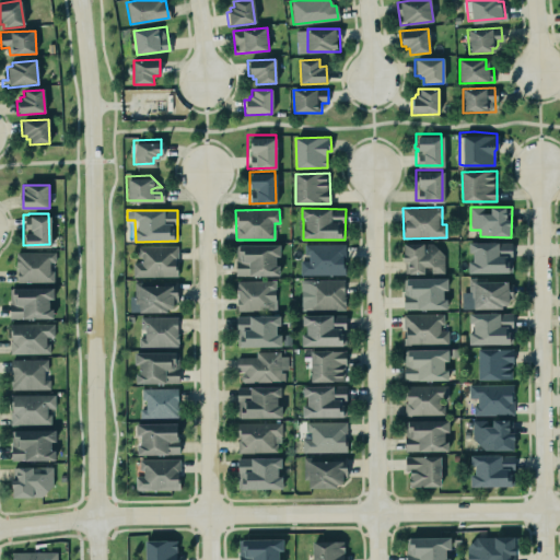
[(465,272),(465,258),(469,258),(469,249),(466,249),(466,240),(512,240),(512,272),(465,272)]
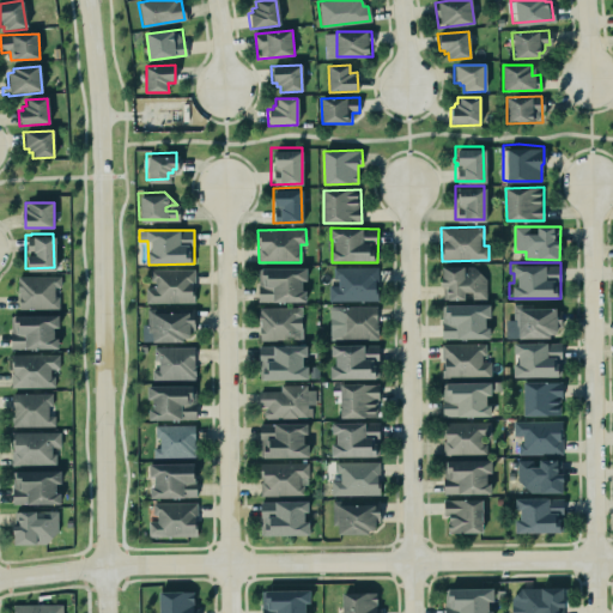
[(141,301),(194,301),(194,266),(147,266),(147,281),(141,281),(141,301)]
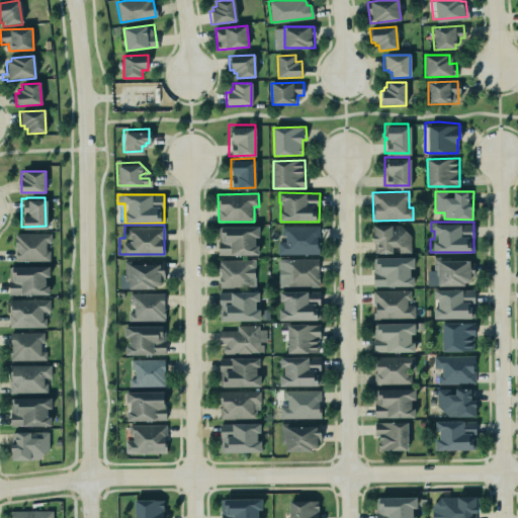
[(257,225),(220,225),(220,226),(217,226),(217,254),(257,253),(257,244),(253,244),(253,236),(257,236),(257,225)]
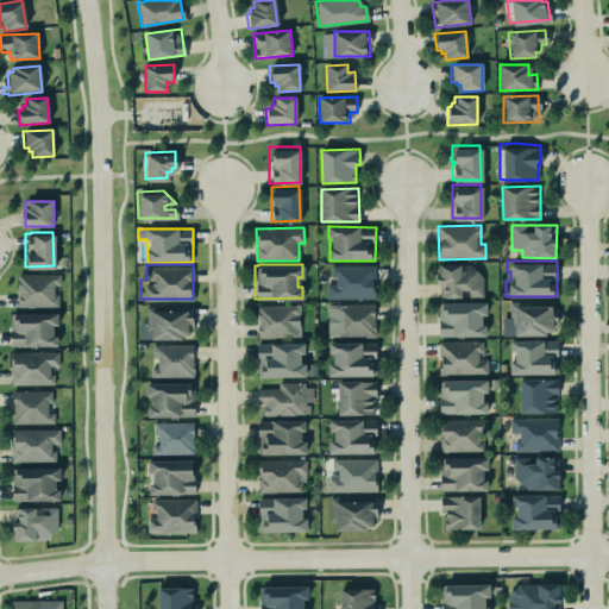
[(327,300),(376,300),(376,265),(333,265),(333,284),(327,284),(327,300)]
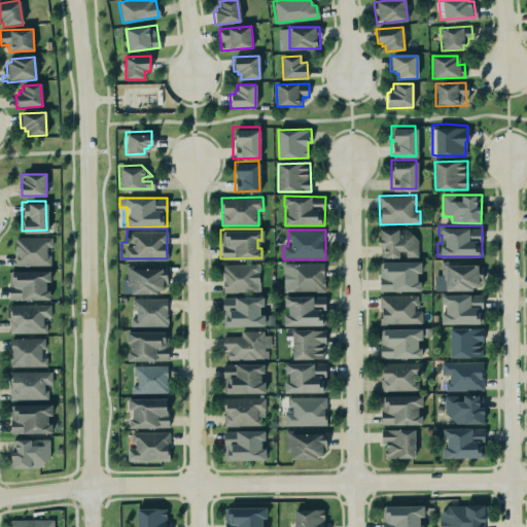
[(380,231),(381,257),(402,257),(419,257),(418,231),(380,231)]
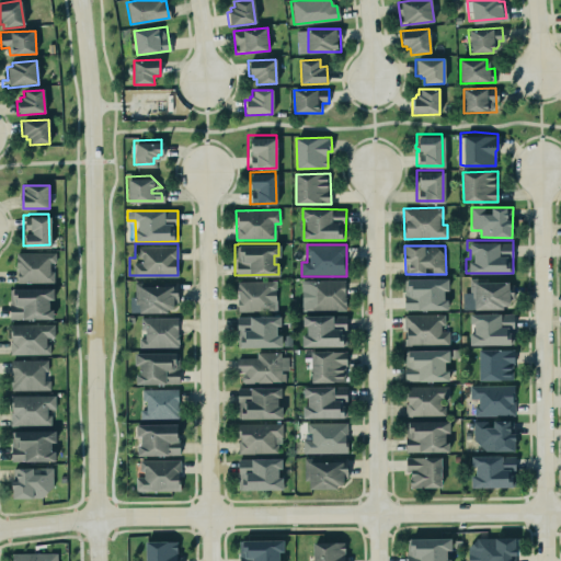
[(18,284),(54,283),(53,263),(56,263),(56,252),(16,253),(18,284)]
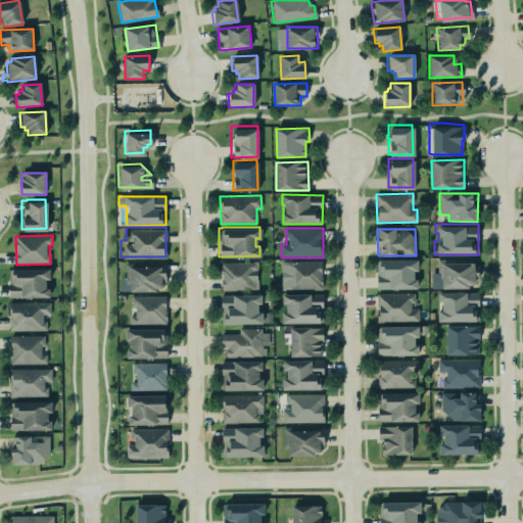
[(452,260),(472,260),(472,264),(476,265),(476,277),(473,277),(473,280),(470,283),(466,283),(466,286),(429,286),(429,273),(435,273),(435,258),(452,257),(452,260)]
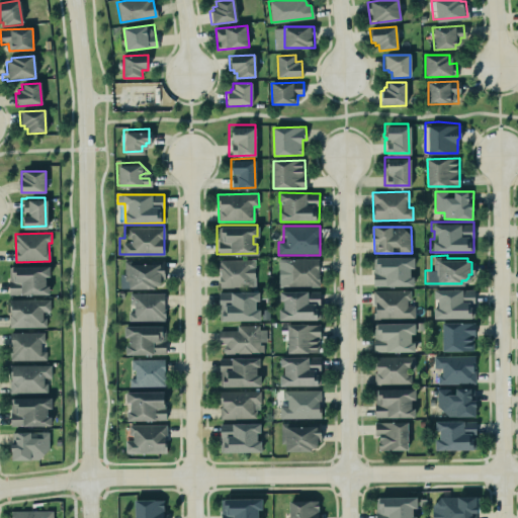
[(373,286),(412,286),(412,268),(415,268),(415,257),(373,258),(373,286)]
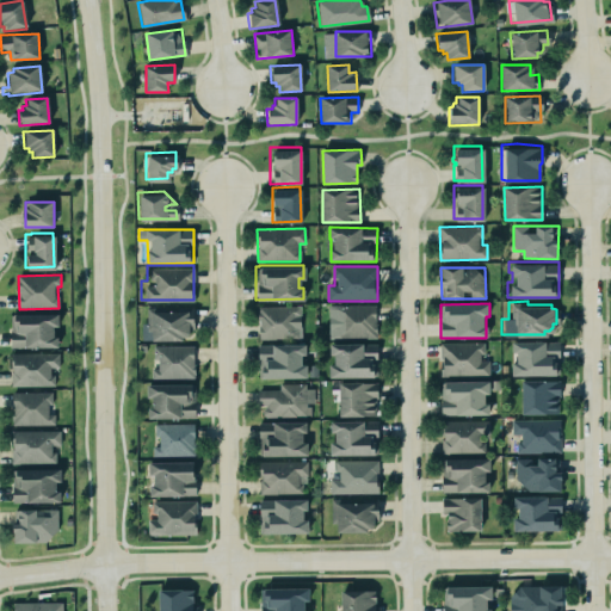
[(298,304),(298,338),(257,338),(257,304),(298,304)]
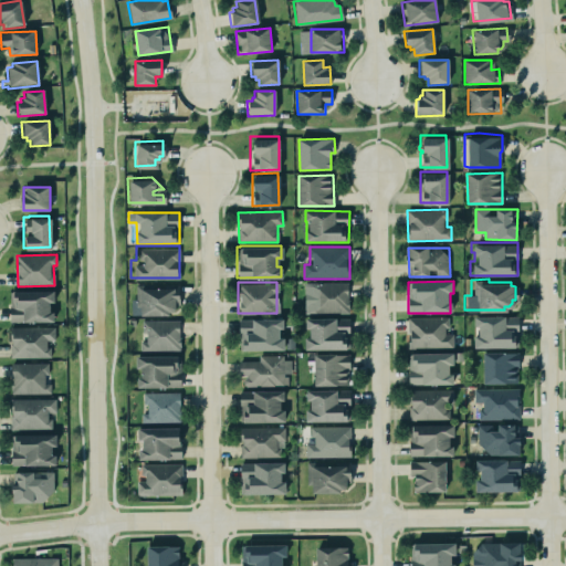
[(305,314),(348,313),(348,283),(305,283),(305,314)]
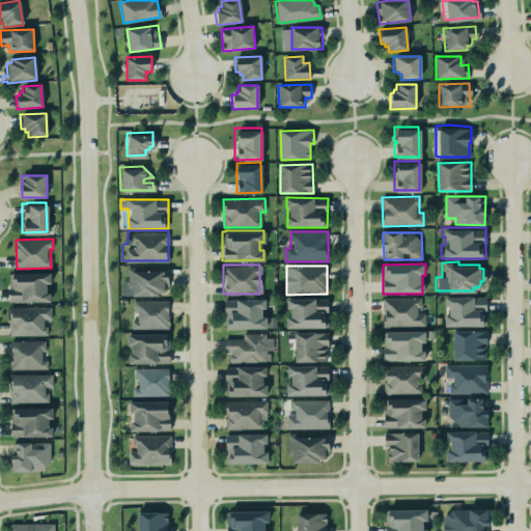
[(126,267),(132,267),(132,269),(162,268),(162,274),(166,274),(166,278),(167,278),(167,285),(163,285),(163,288),(160,291),(157,291),(157,294),(130,294),(130,287),(126,287),(126,267)]
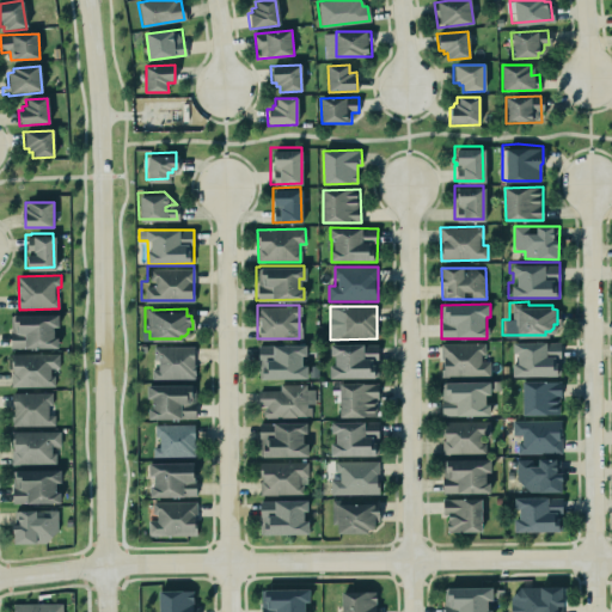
[(56,312),(12,312),(12,313),(8,313),(8,330),(23,331),(23,336),(8,336),(8,347),(55,346),(55,335),(51,335),(51,325),(56,324),(56,312)]
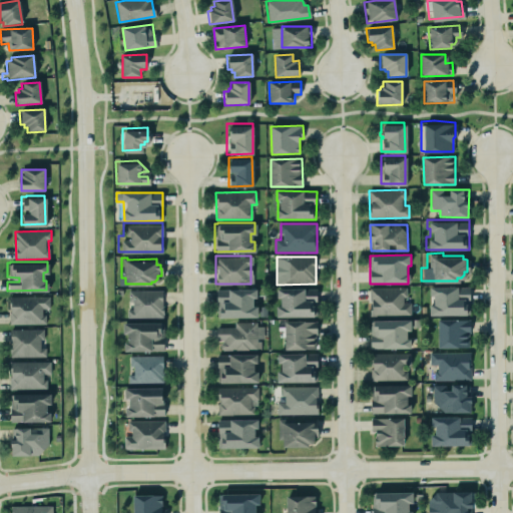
[(427,285),(455,285),(455,286),(467,286),(468,313),(427,313),(427,303),(431,303),(431,294),(427,294),(427,285)]
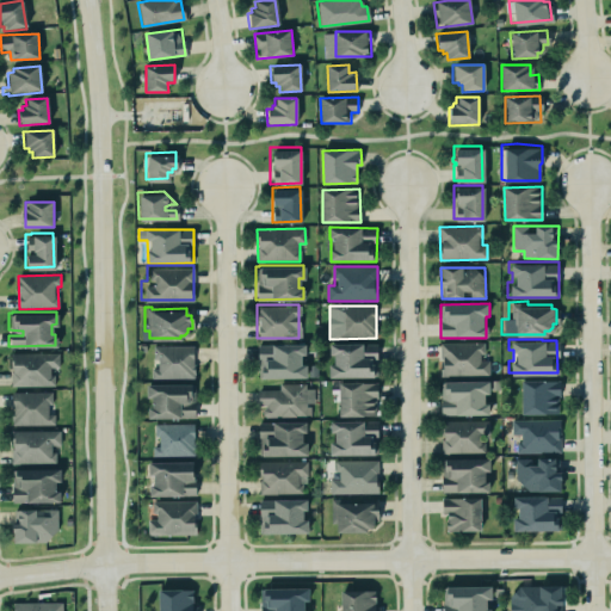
[(437,341),(482,340),(482,353),(479,353),(479,358),(487,358),(488,375),(437,376),(437,366),(437,341)]
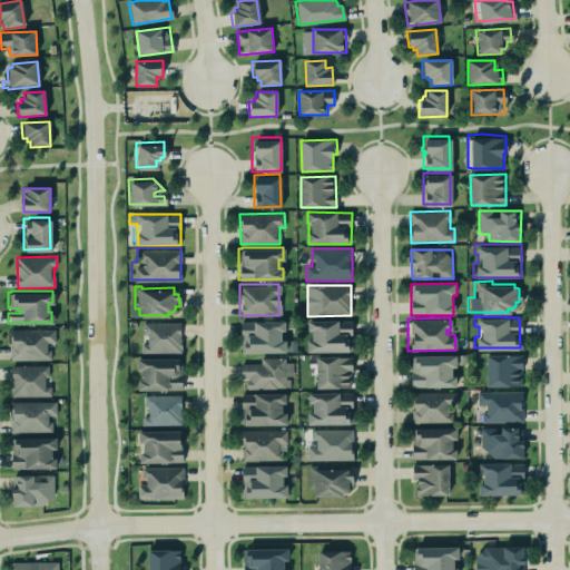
[(283,318),(283,328),(278,328),(279,338),(285,338),(285,351),(239,352),(238,320),(283,318)]
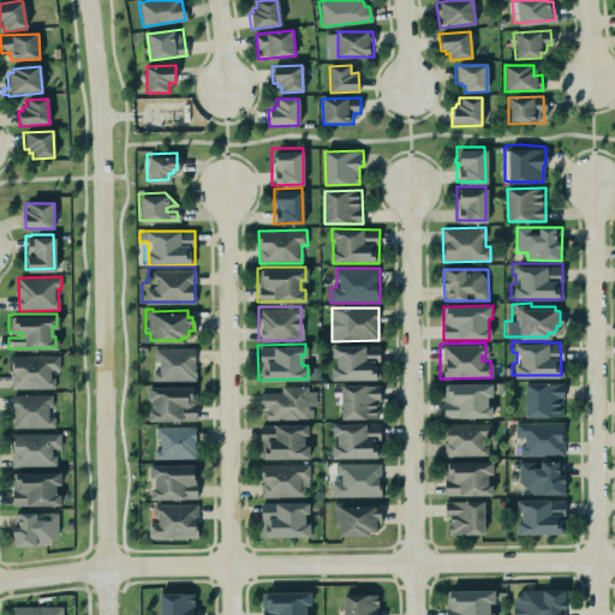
[(377,345),(330,345),(330,354),(334,354),(334,365),(329,365),(329,378),(377,377),(377,345)]
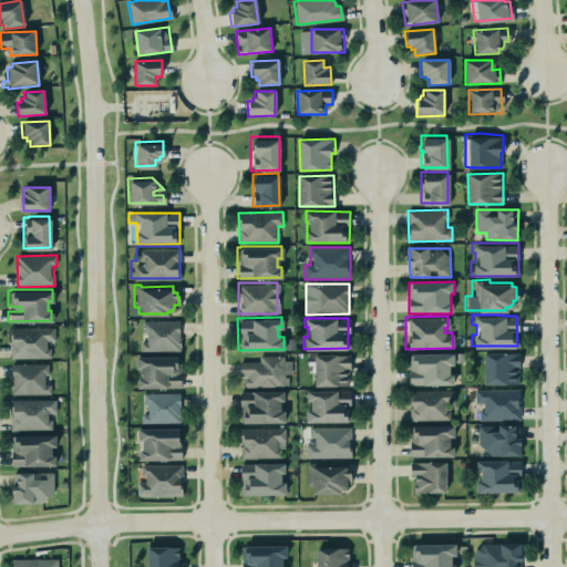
[(144,321),(144,342),(141,342),(141,352),(181,351),(179,321),(144,321)]
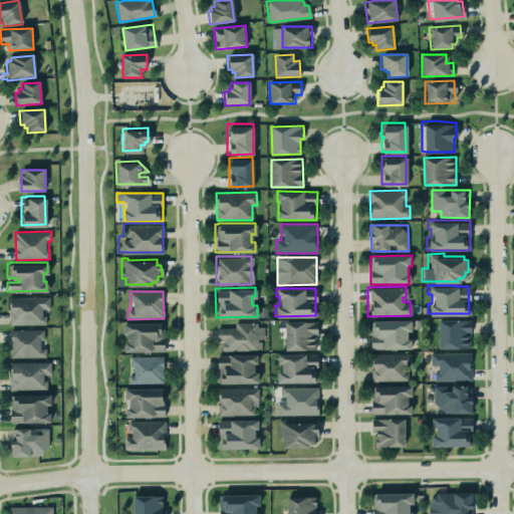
[(5,295),(5,323),(8,325),(43,323),(42,309),(51,309),(50,292),(9,294),(5,295)]
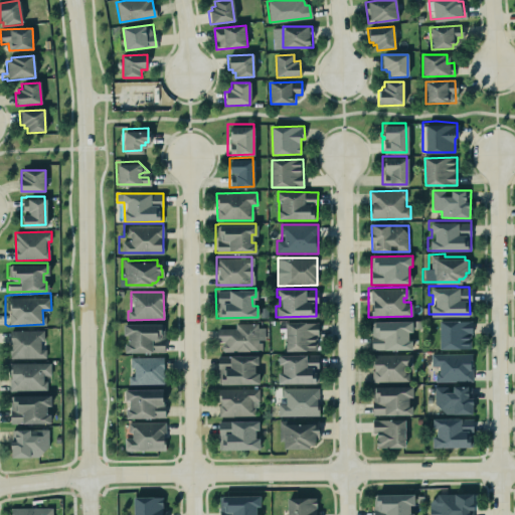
[(372,320),(409,319),(409,330),(405,330),(405,338),(409,338),(409,347),(369,349),(369,335),(369,321),(372,321),(372,320)]
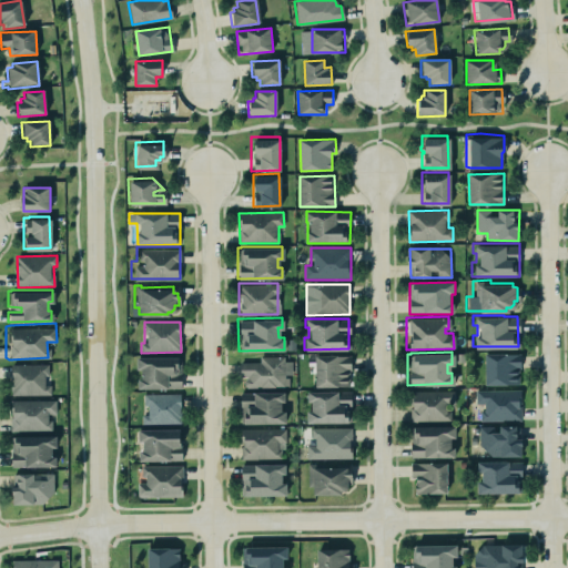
[(482,352),(518,352),(518,367),(516,367),(517,383),(482,383),(482,352)]
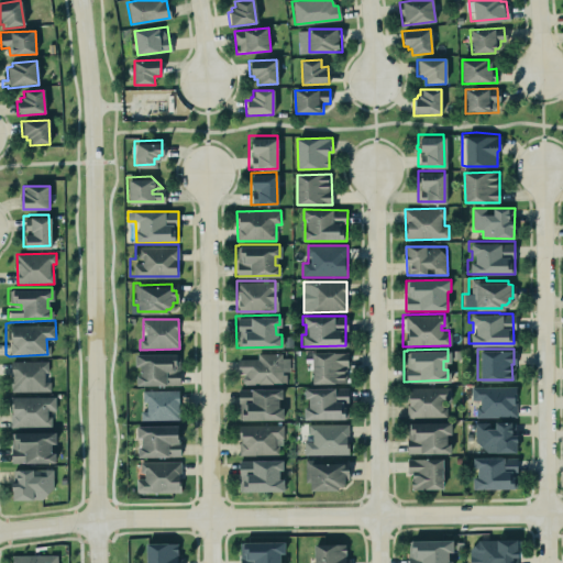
[(279,352),(279,357),(287,357),(287,370),(280,370),(280,373),(285,373),(285,383),(242,383),(242,371),(235,371),(236,357),(256,357),(256,352),(279,352)]
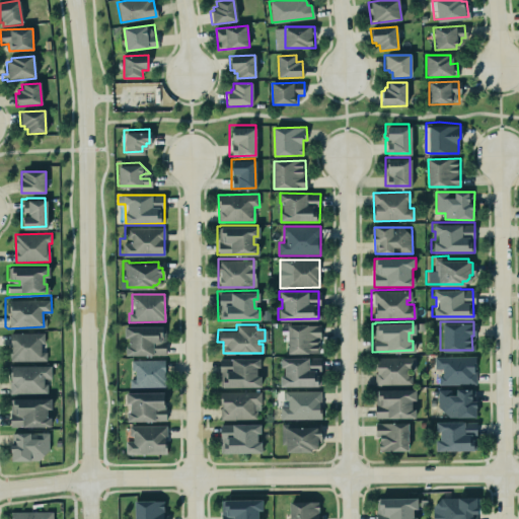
[(288,354),(321,353),(320,324),(288,325),(288,354)]
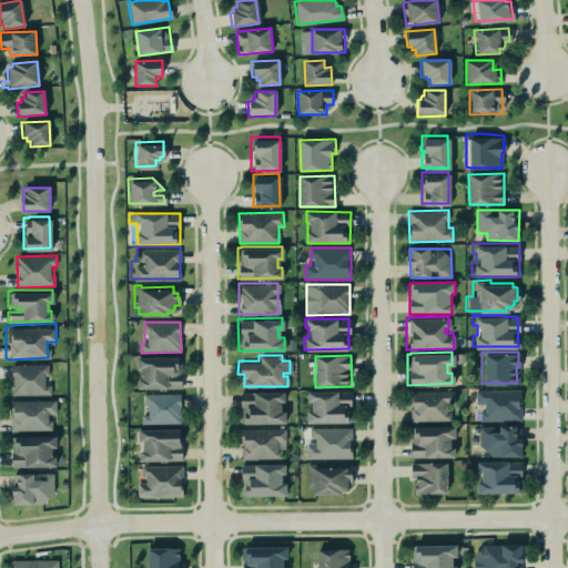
[(137,357),(137,369),(139,369),(140,389),(182,388),(181,357),(137,357)]
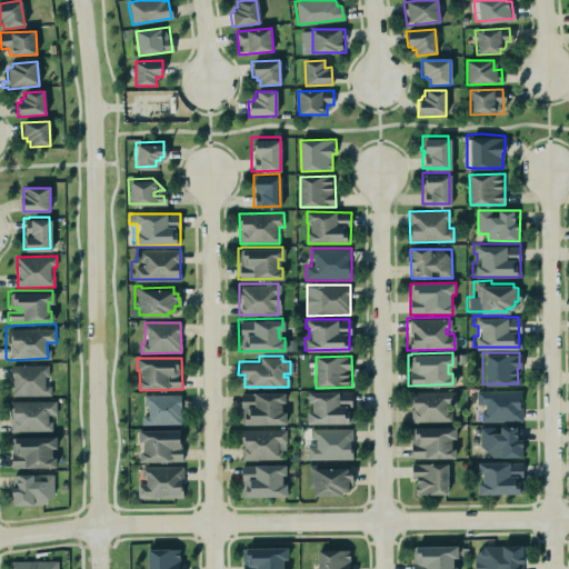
[(9,395),(49,393),(49,385),(42,385),(42,375),(48,375),(47,362),(9,363),(9,395)]
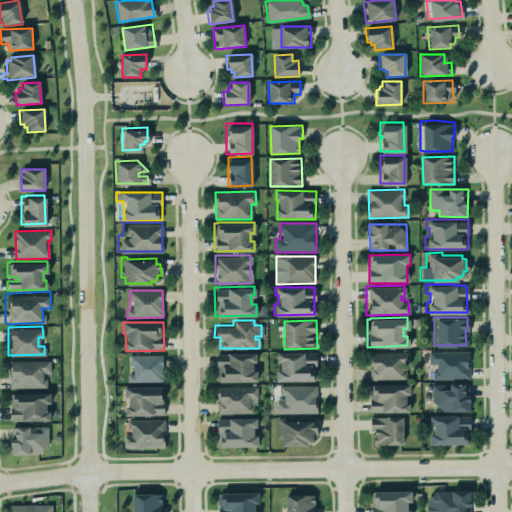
[(366,351),(366,380),(407,379),(406,366),(409,363),(409,350),(366,351)]
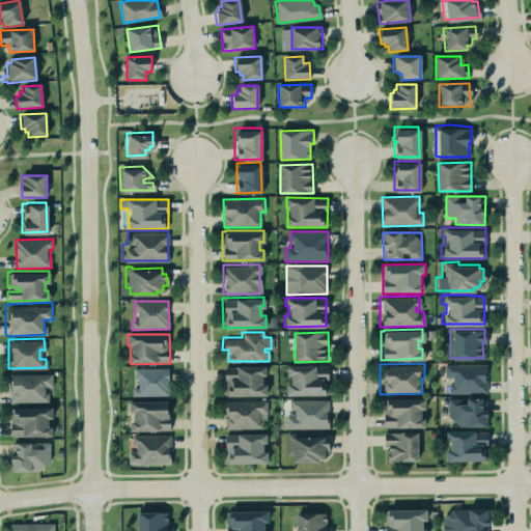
[(442,363),(484,363),(484,375),(482,375),(482,379),(484,379),(484,392),(447,392),(447,383),(450,383),(450,376),(442,376),(442,370),(438,370),(438,365),(442,365),(442,363)]
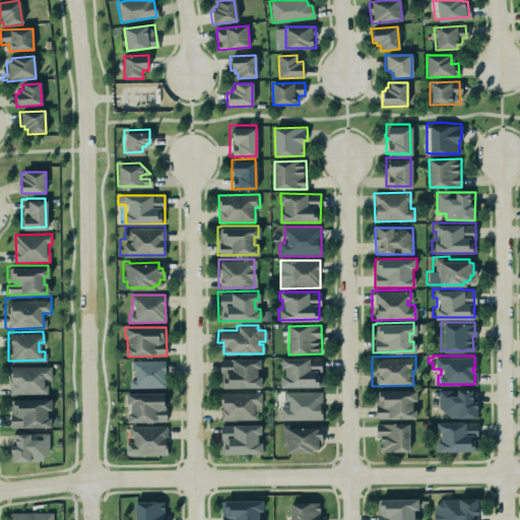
[(218,386),(260,385),(260,374),(255,374),(255,366),(260,366),(259,356),(218,358),(218,386)]
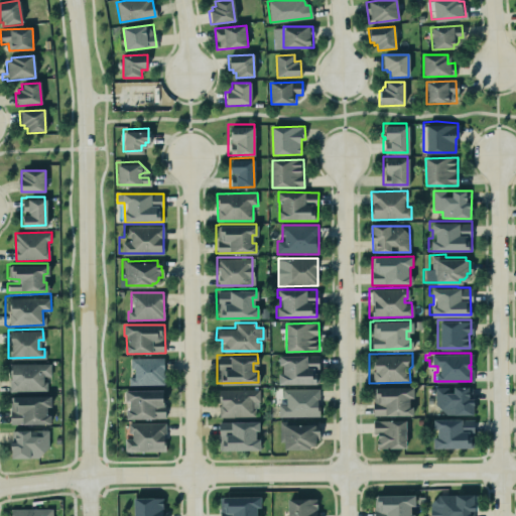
[(277,354),(305,354),(305,355),(317,355),(317,382),(277,382),(277,371),(281,371),(281,363),(277,363),(277,354)]
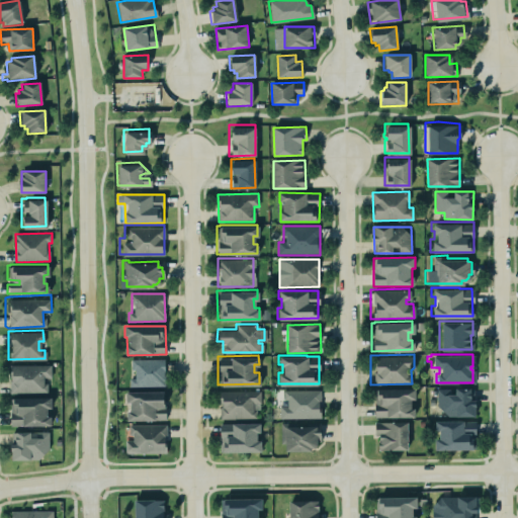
[(130,358),(130,369),(134,369),(133,378),(127,377),(127,386),(164,385),(164,373),(163,373),(163,358),(130,358)]
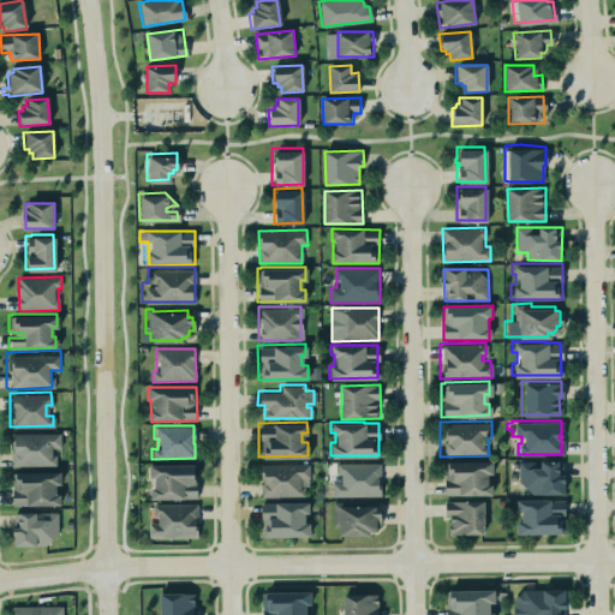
[(9,431),(10,465),(55,465),(55,452),(51,452),(51,449),(60,449),(59,430),(9,431)]
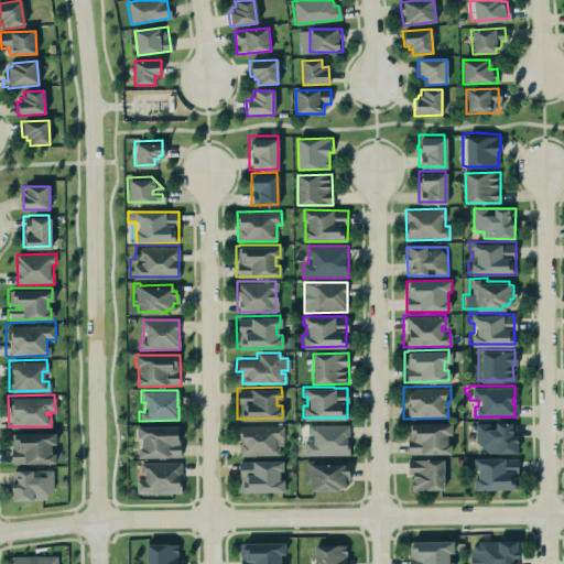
[(405,422),(449,421),(449,433),(444,433),(444,442),(448,442),(448,452),(405,453),(405,422)]
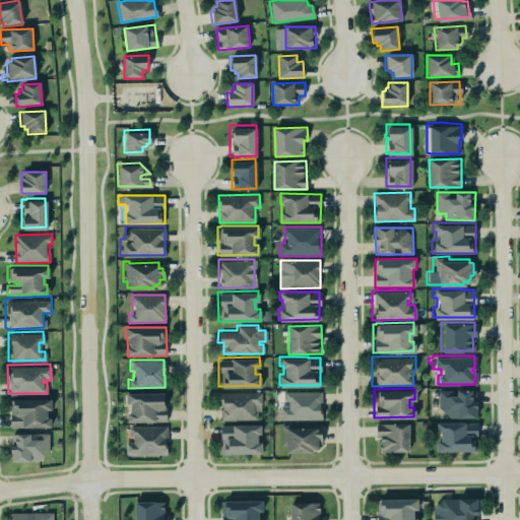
[(320,390),(282,390),(283,400),(287,399),(287,406),(279,406),(279,418),(320,418),(320,406),(318,406),(318,401),(320,401),(320,390)]
